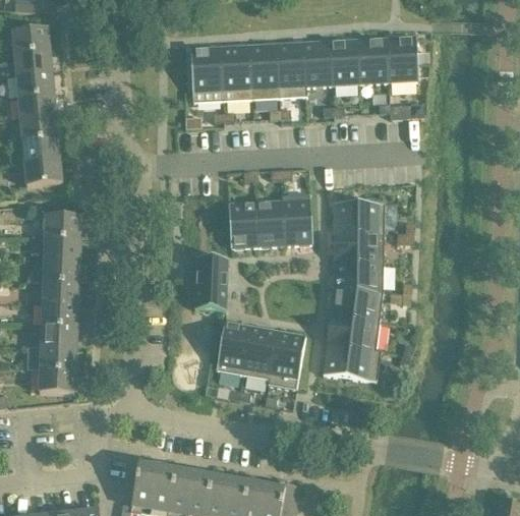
[(24,11),(25,0),(14,0),(13,10),(24,11)]
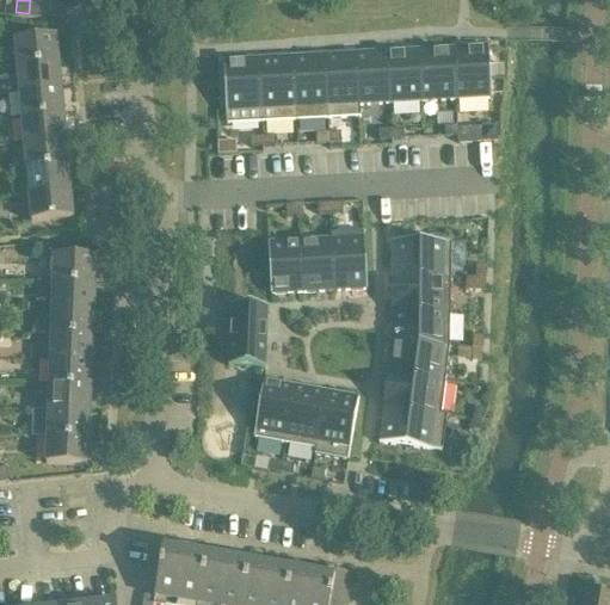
[(30,0),(29,13),(42,14),(43,0),(30,0)]
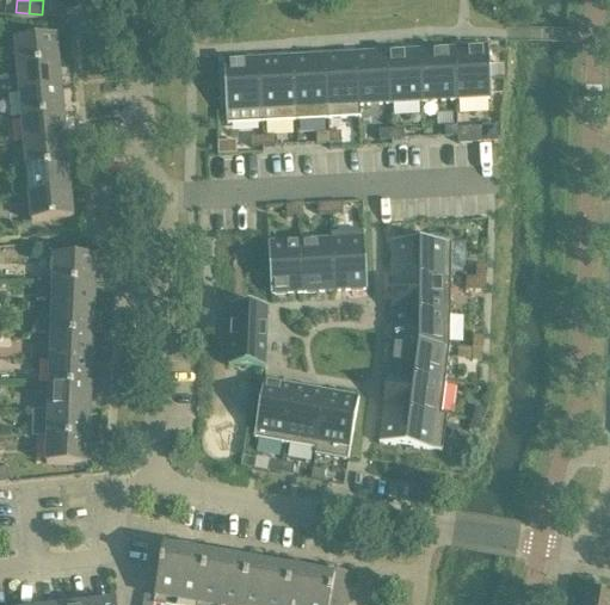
[(17,62),(57,59),(55,32),(14,36),(17,62)]
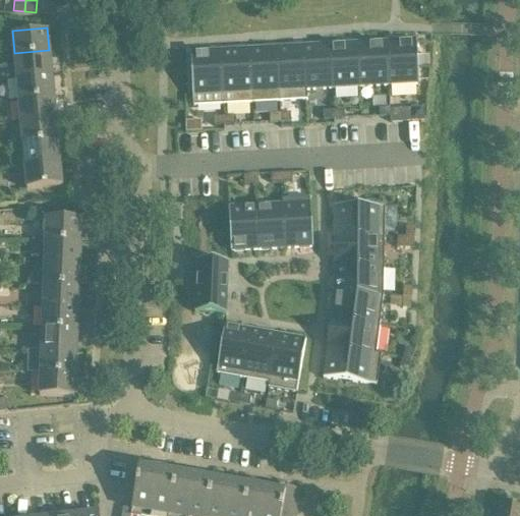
[(388,38),(385,38),(386,55),(388,82),(390,82),(417,80),(415,37),(388,38)]
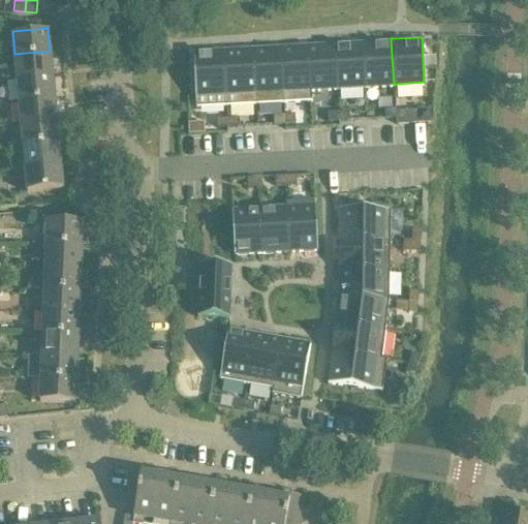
[(365,40),(362,40),(363,72),(364,85),(367,85),(394,84),(392,56),(391,38),(365,40)]
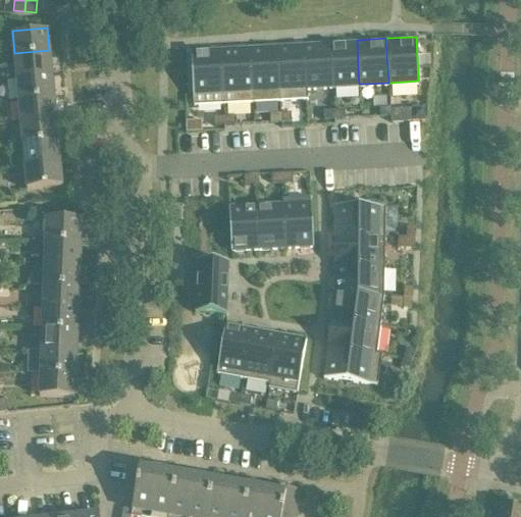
[(331,41),(329,41),(330,58),(332,86),(334,86),(359,84),(358,71),(357,40),(331,41)]
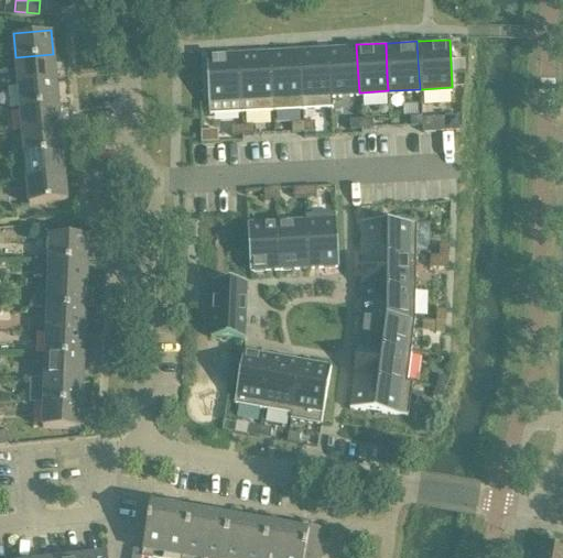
[(328,46),(327,46),(329,84),(329,94),(331,94),(359,93),(357,63),(356,44),(328,46)]
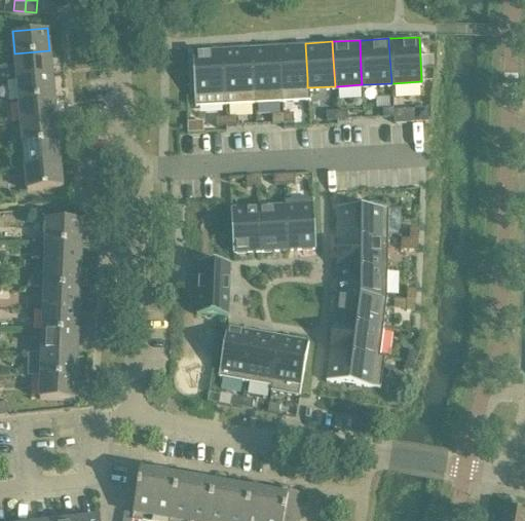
[(305,43),(278,44),(279,67),(282,99),(308,98),(309,98),(308,87),(307,87),(307,78),(305,43)]
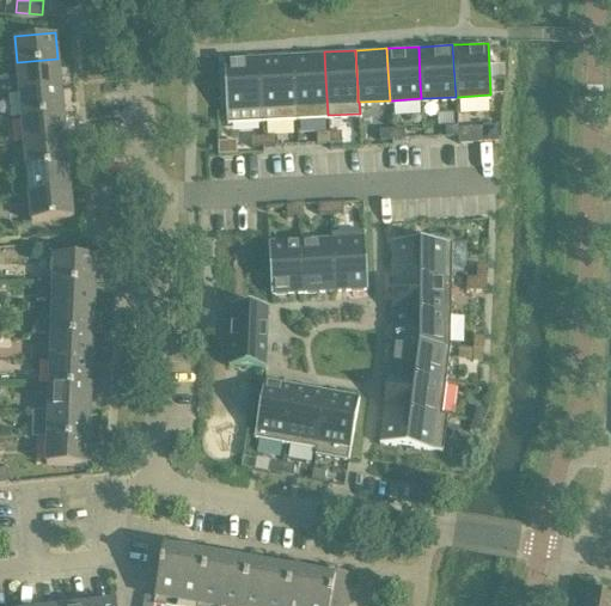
[(323,51),(292,53),(294,92),(295,117),(327,115),(328,115),(325,78),(324,51),(323,51)]
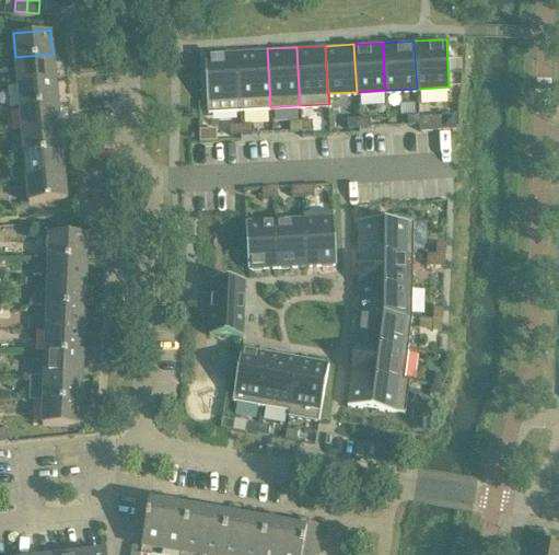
[(265,49),(236,50),(237,76),(240,108),(268,107),(270,107),(269,84),(267,48),(265,49)]
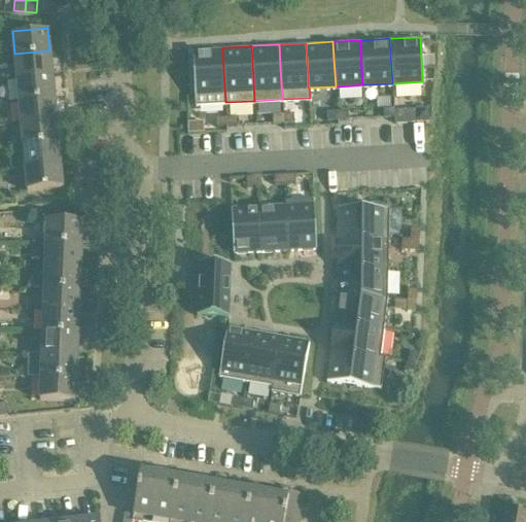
[(220,47),(191,49),(195,104),(223,102),(225,102),(223,71),(222,47),(220,47)]
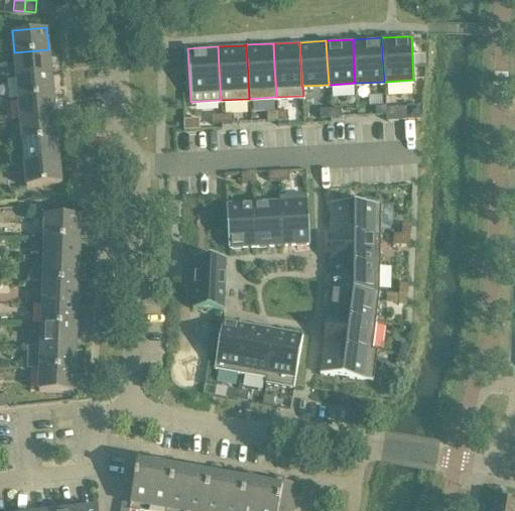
[(48,49),(14,52),(16,74),(50,71),(48,49)]
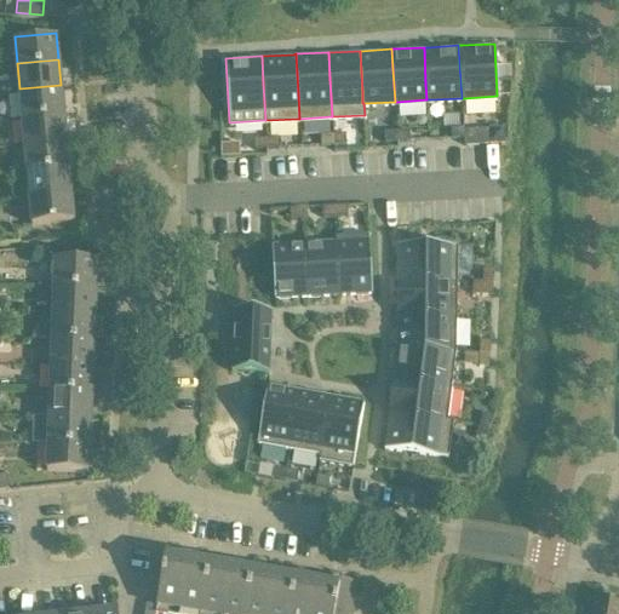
[(63,112),(61,85),(19,89),(22,115),(63,112)]
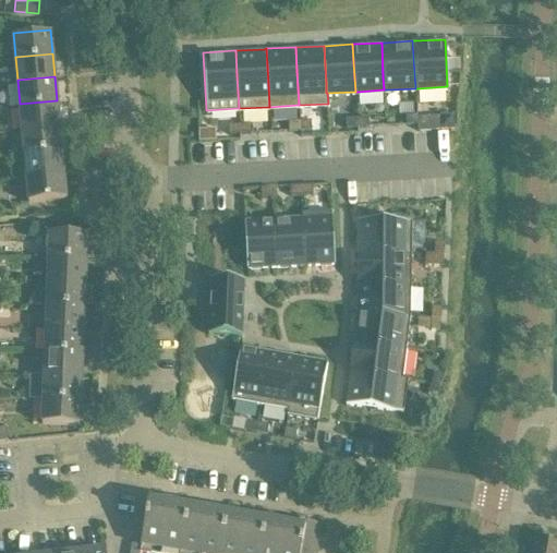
[(57,100),(20,104),(22,127),(59,123),(57,100)]
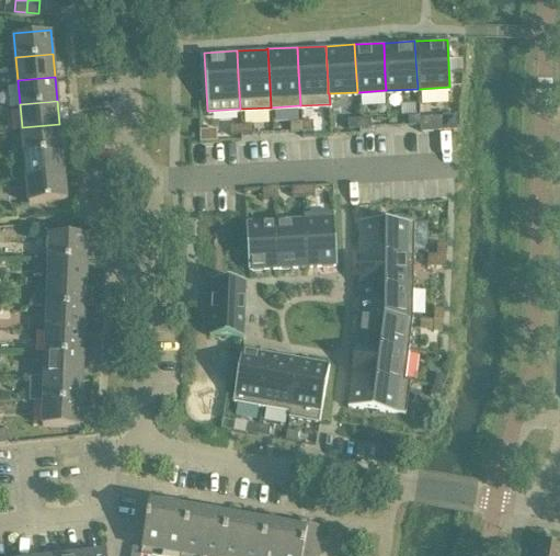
[(407,113),(408,122),(419,122),(419,114),(419,112),(407,113)]
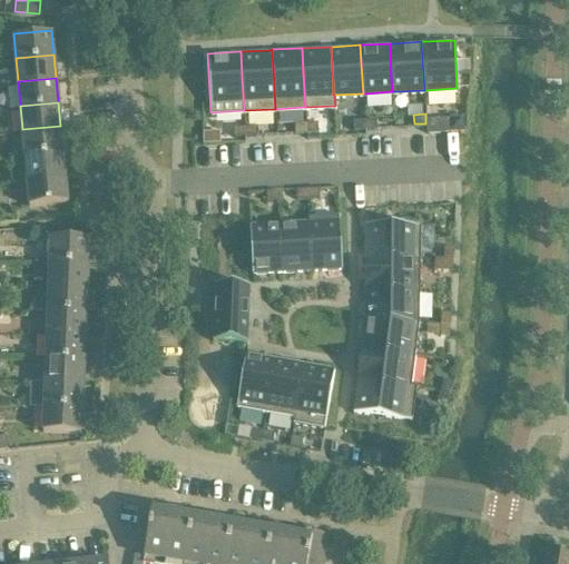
[(449,115),(425,116),(425,124),(425,130),(449,129),(449,115)]
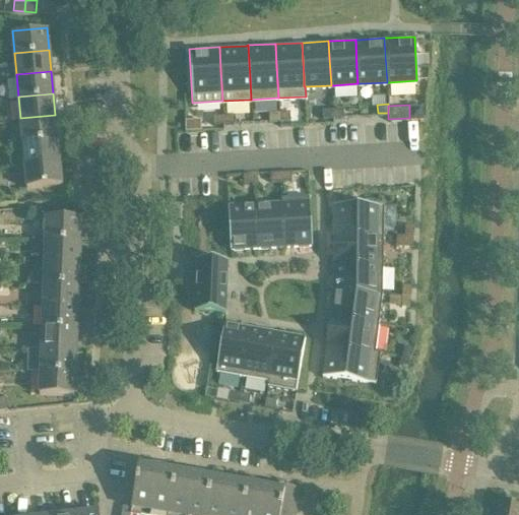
[(342,106),(332,107),(332,116),(343,115),(342,106)]
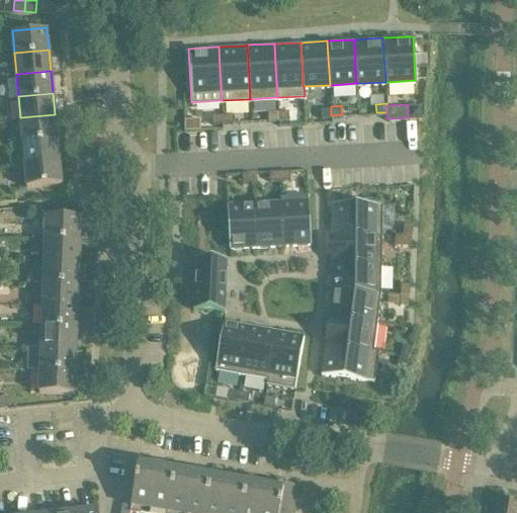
[(321,116),(331,115),(331,106),(320,107),(321,116)]
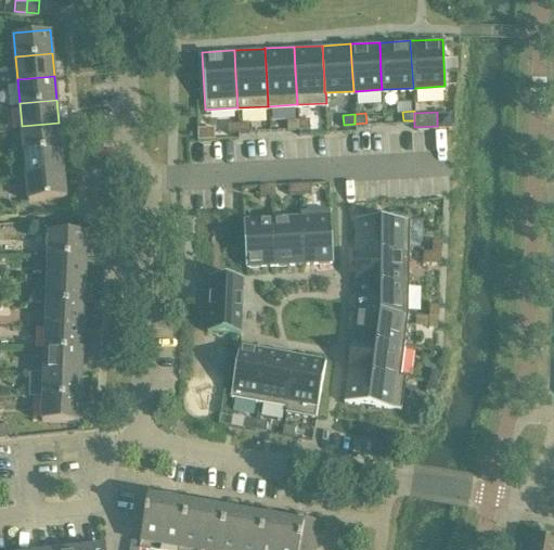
[(309,116),(297,117),(297,127),(309,126),(309,116)]
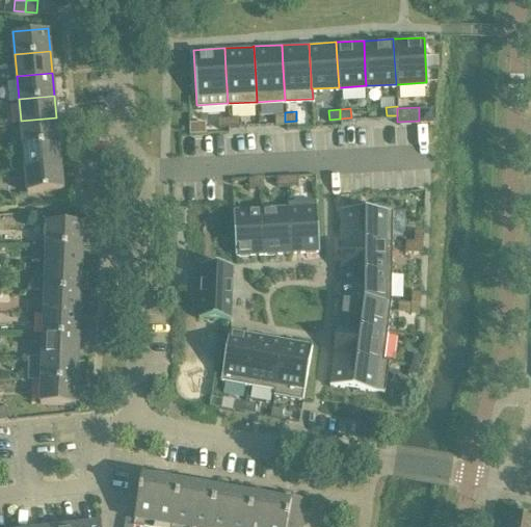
[(285,112),(273,113),(274,122),(285,122),(285,112)]
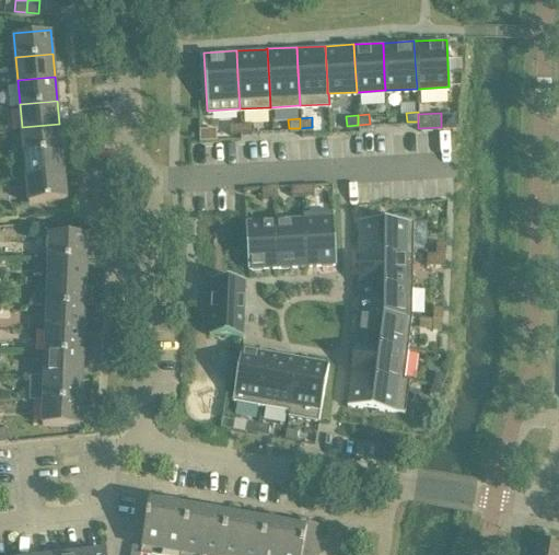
[(252,120),(240,122),(240,131),(252,130),(252,120)]
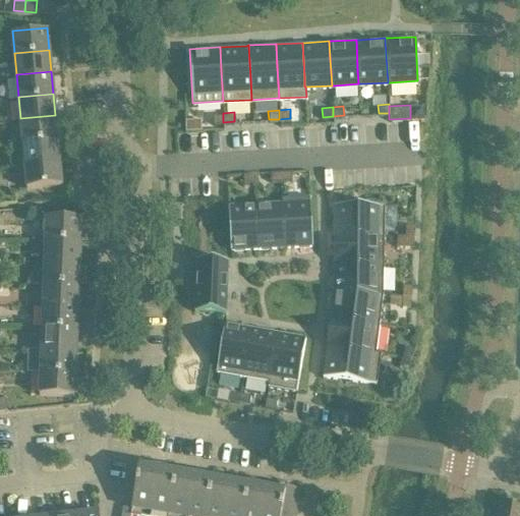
[(212,113),(213,122),(223,122),(223,113),(212,113)]
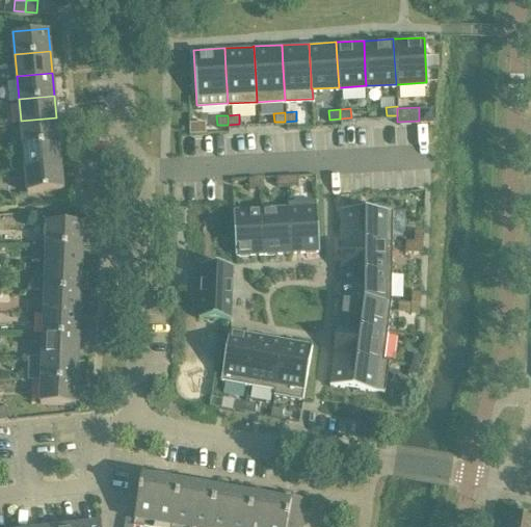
[(58,140),(56,117),(21,121),(23,143),(58,140)]
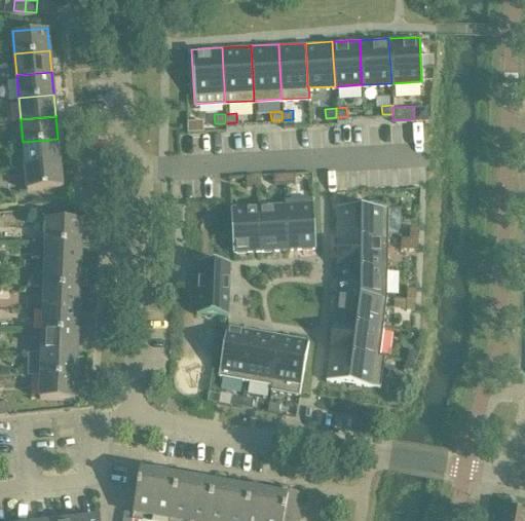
[(60,160),(58,139),(23,142),(25,164),(60,160)]
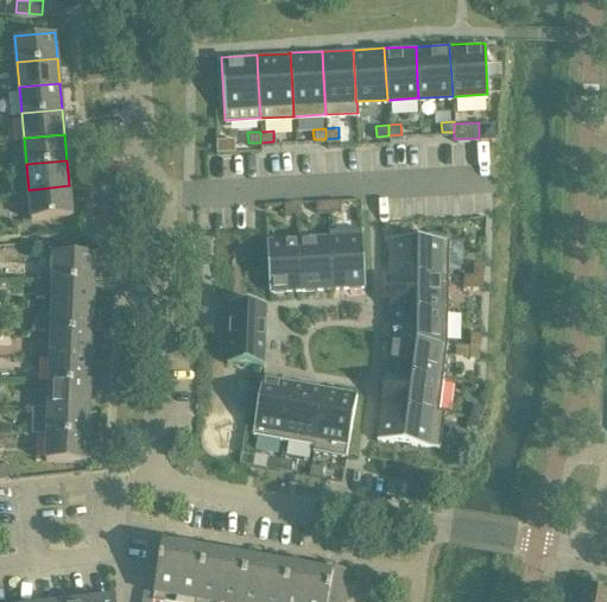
[(69,185),(29,190),(31,216),(71,213),(69,185)]
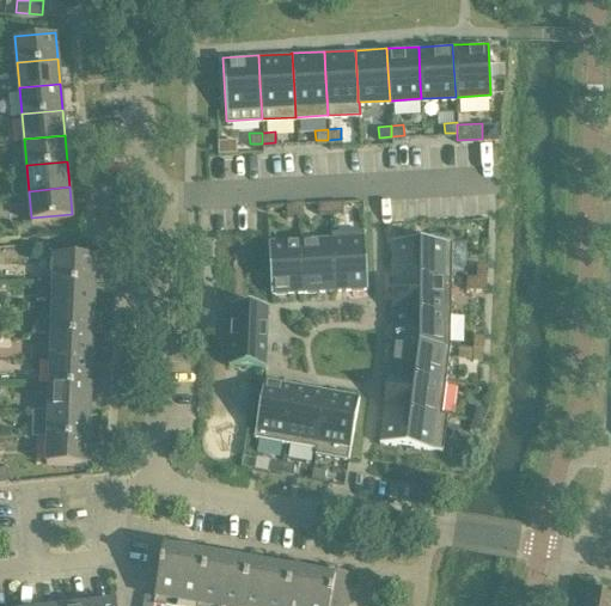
[(342,199),(329,200),(330,210),(342,209),(342,199)]
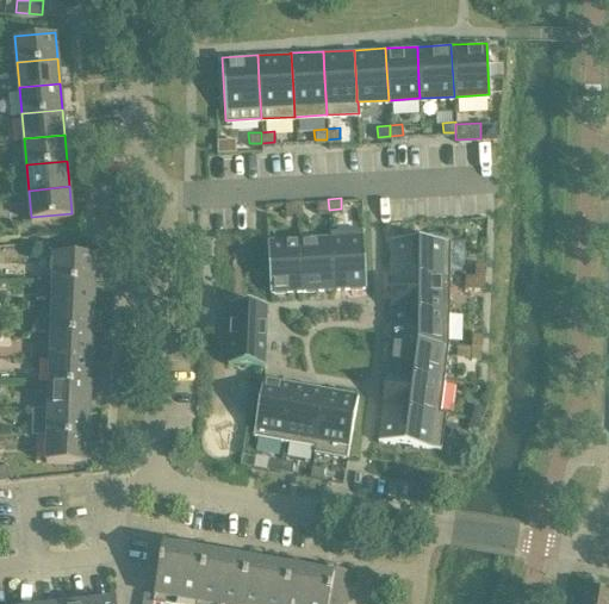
[(316,210),(329,210),(328,199),(316,200),(316,210)]
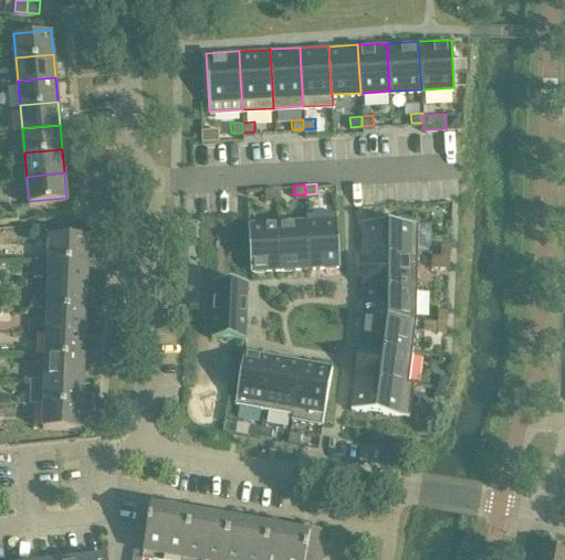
[(275,186),(263,187),(264,197),(275,196),(275,186)]
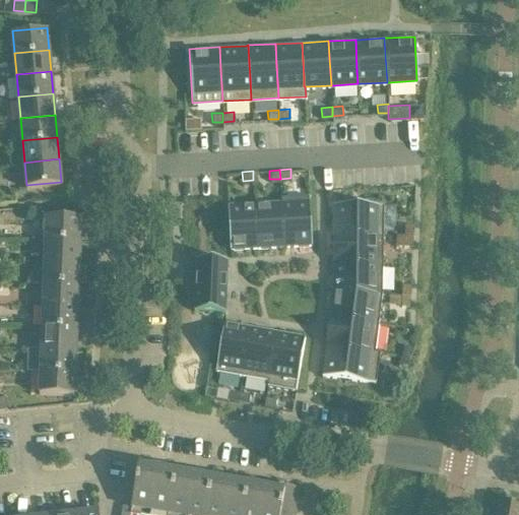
[(309,194),(280,195),(280,200),(281,200),(283,245),(312,243),(309,194)]
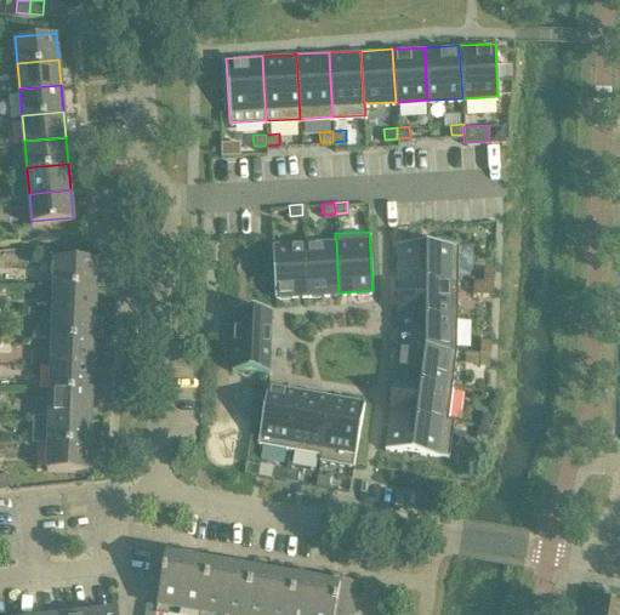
[(305,241),(307,294),(339,292),(336,239),(335,239),(305,241)]
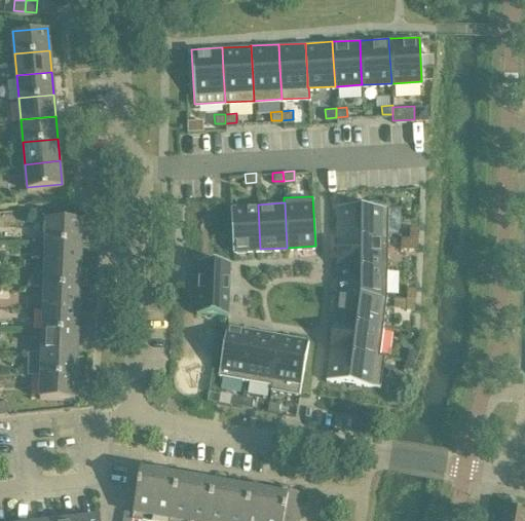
[(230,206),(229,206),(232,251),(260,249),(258,205),(230,206)]
